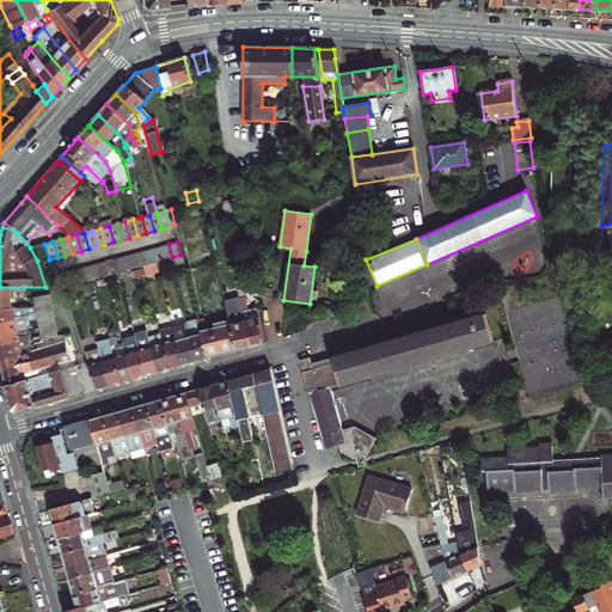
[(160,246),(164,259),(167,259),(172,257),(169,244),(160,246)]
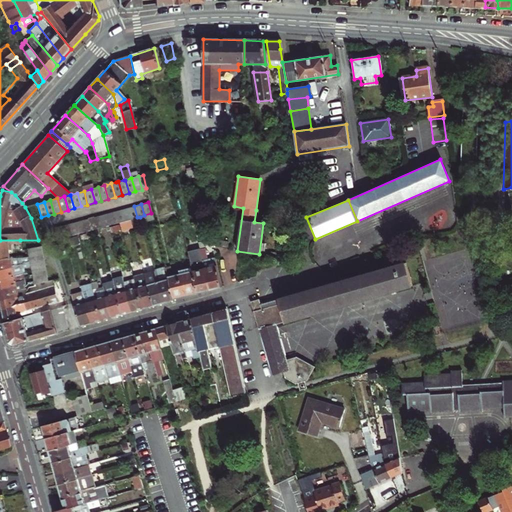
[(131,219),(137,217),(134,206),(128,208),(131,219)]
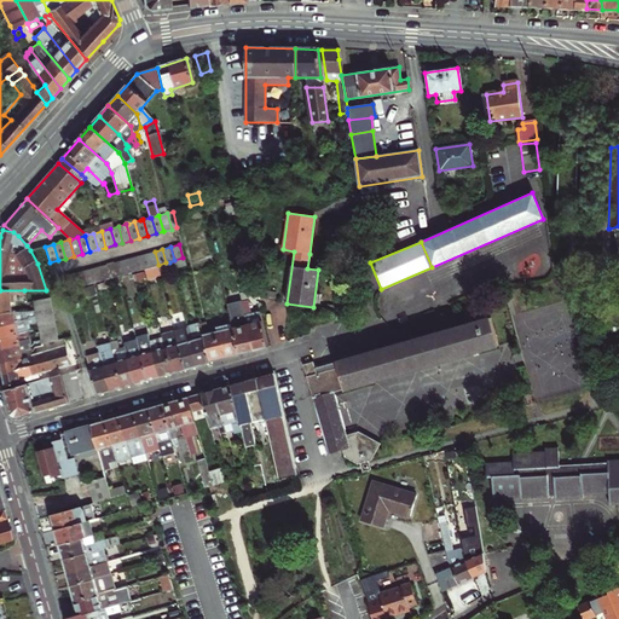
[(146,254),(150,267),(157,266),(158,265),(155,252),(146,254)]
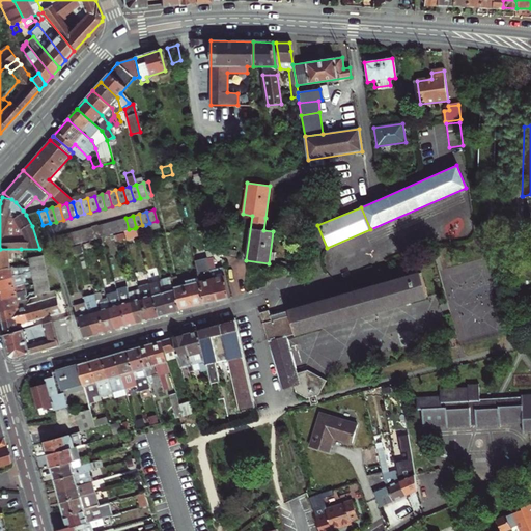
[(123,230),(129,229),(126,218),(118,219),(122,231),(123,230)]
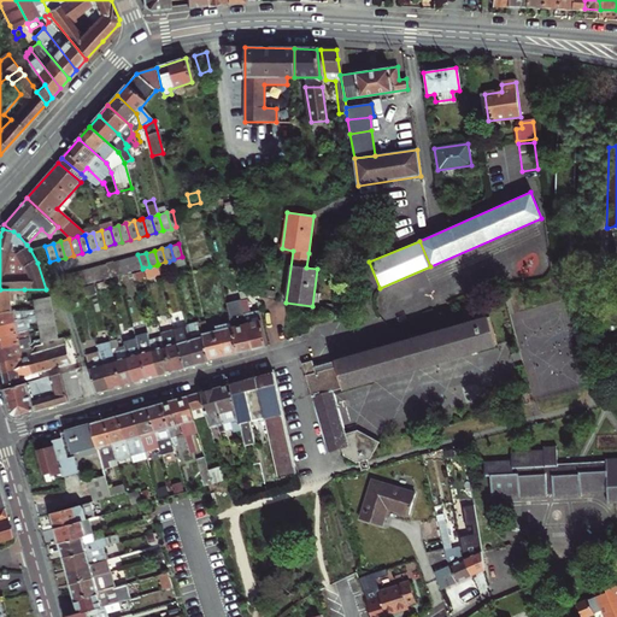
[(134,271),(142,269),(137,254),(129,257),(134,271)]
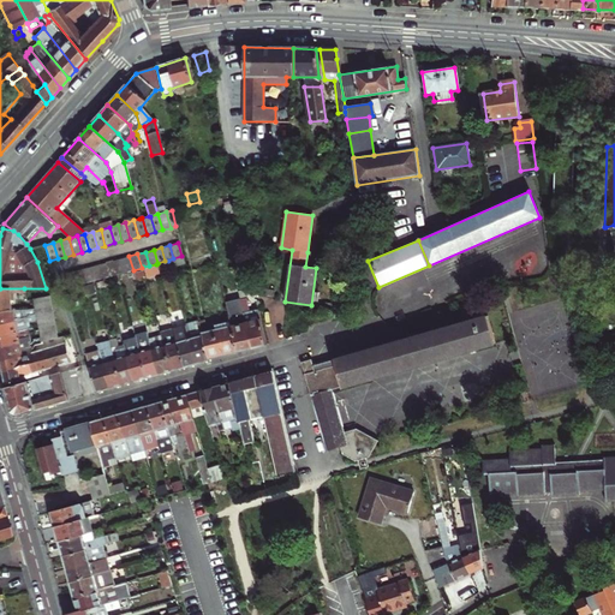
[(120,258),(124,273),(131,270),(133,270),(129,256),(120,258)]
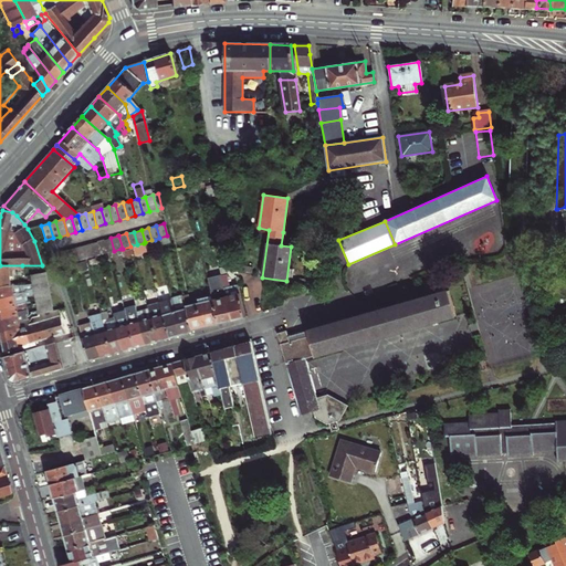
[(159,238),(155,240),(157,249),(170,245),(168,236),(167,236),(159,238)]
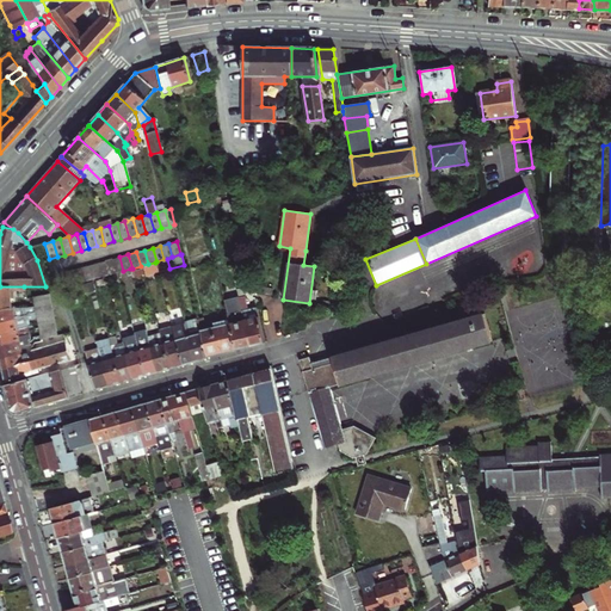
[(112,259),(116,272),(123,271),(119,257),(112,259)]
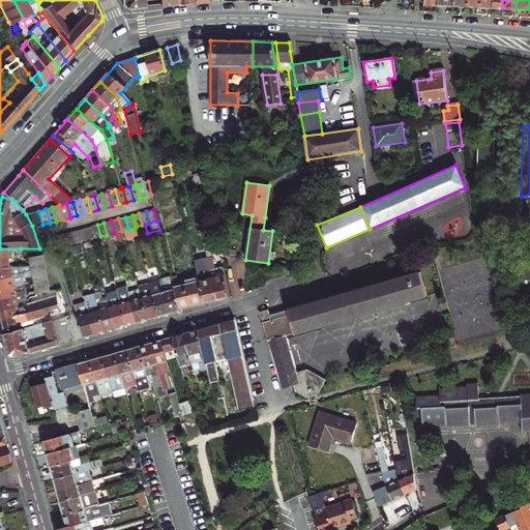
[(89,227),(93,238),(100,236),(97,225),(89,227)]
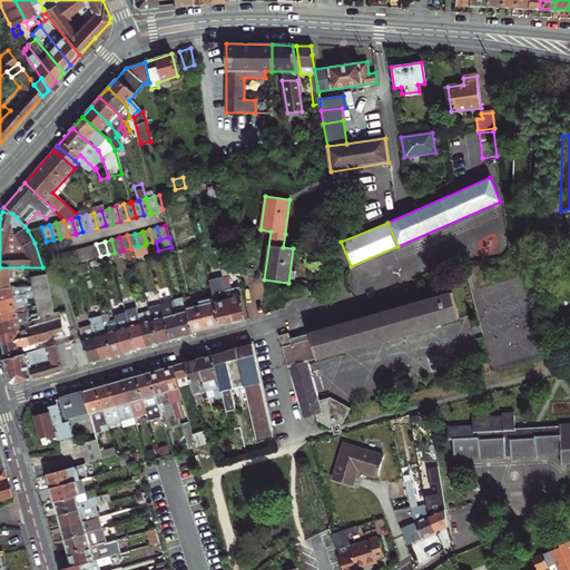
[(92,258),(100,256),(96,244),(89,246),(92,258)]
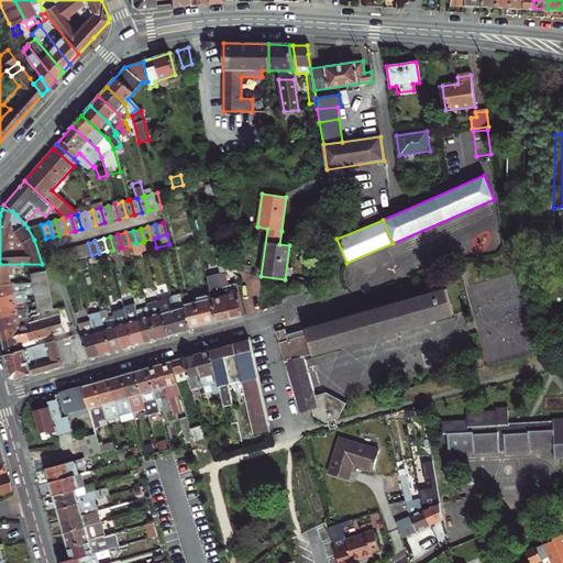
[(131,244),(133,251),(144,247),(143,242),(136,243),(131,244)]
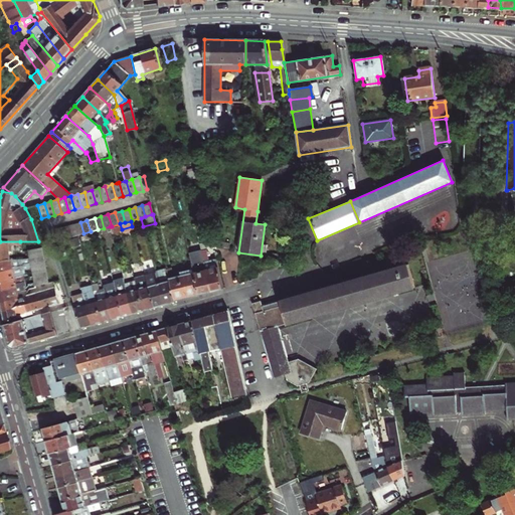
[(73,224),(76,235),(83,233),(80,222),(73,224)]
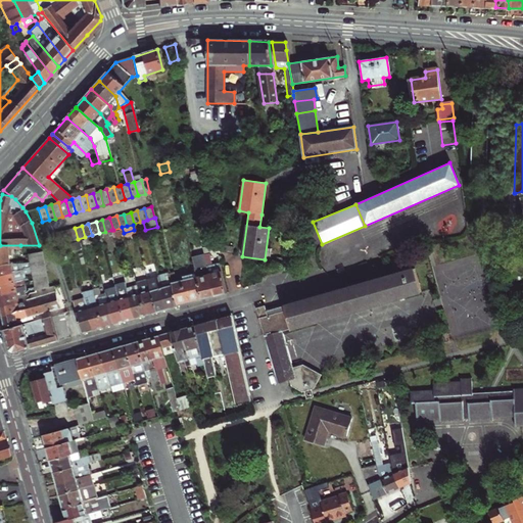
[(75,228),(67,229),(70,241),(78,239),(75,228)]
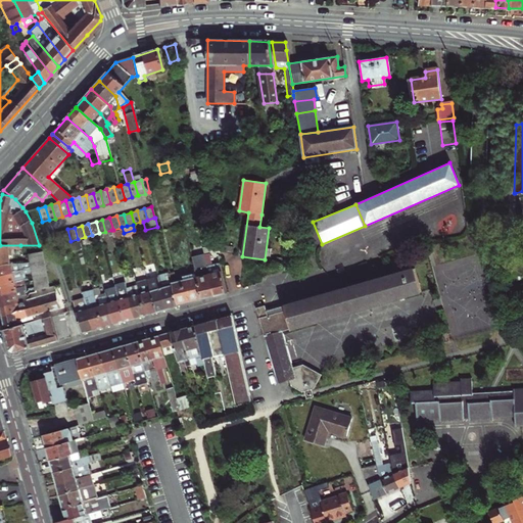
[(70,241),(67,229),(61,231),(63,243),(70,241)]
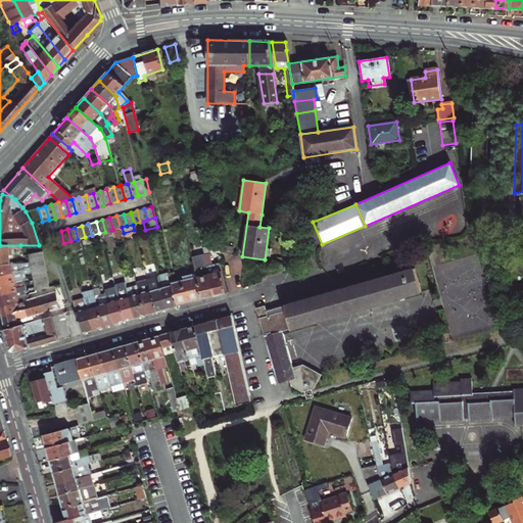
[(121,229),(111,232),(112,238),(123,235),(121,229)]
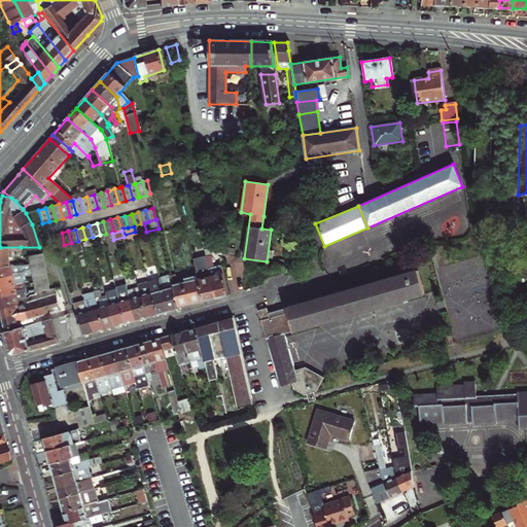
[(58,247),(64,245),(62,233),(55,235),(58,247)]
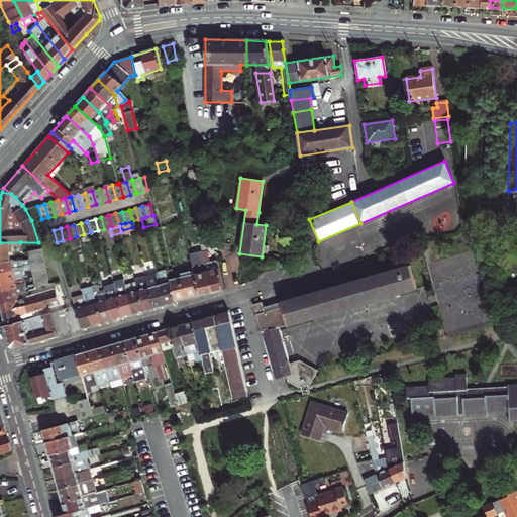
[(90,241),(100,239),(98,231),(88,234),(90,241)]
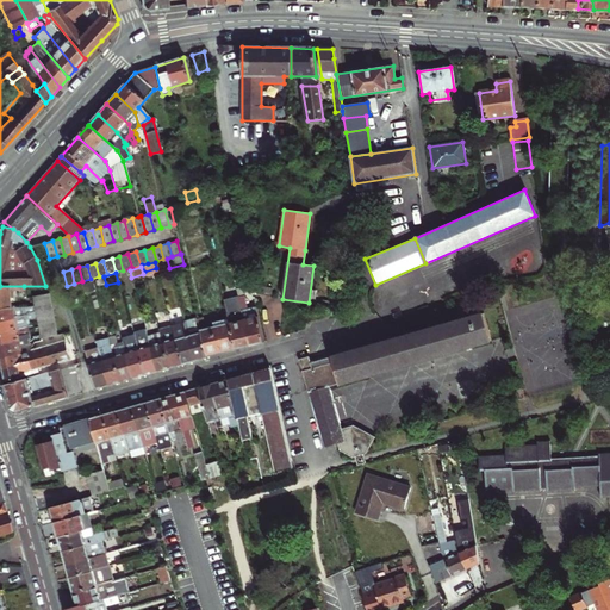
[(101,286),(106,285),(104,277),(92,279),(97,299),(105,298),(101,286)]
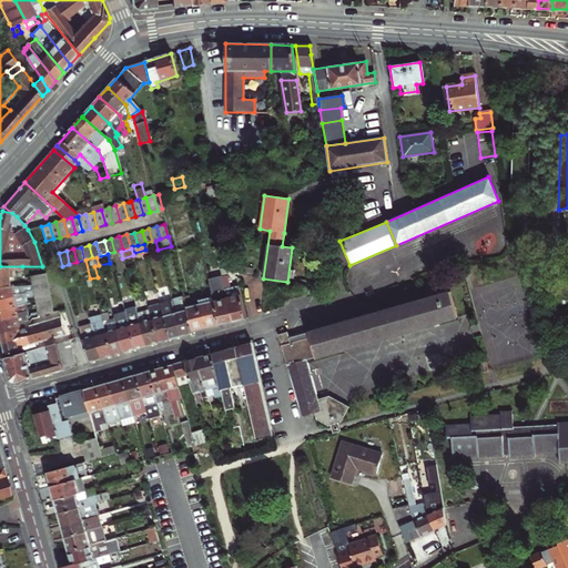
[(0,266),(0,286),(11,284),(11,277),(22,276),(22,266),(0,266)]
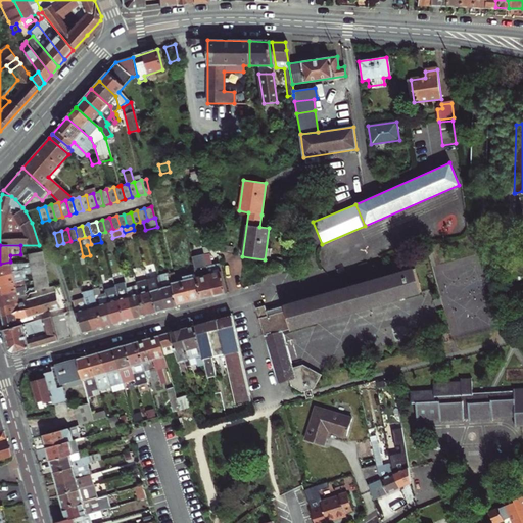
[(29,260),(30,262),(43,258),(42,251),(29,253),(29,260)]
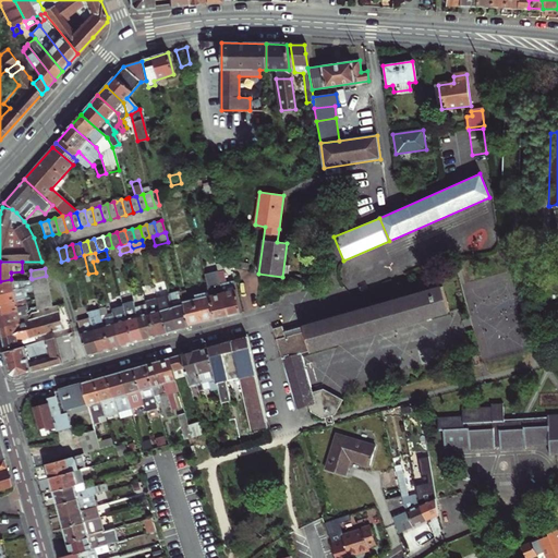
[(228,316),(240,313),(232,280),(223,282),(221,270),(217,271),(228,316)]
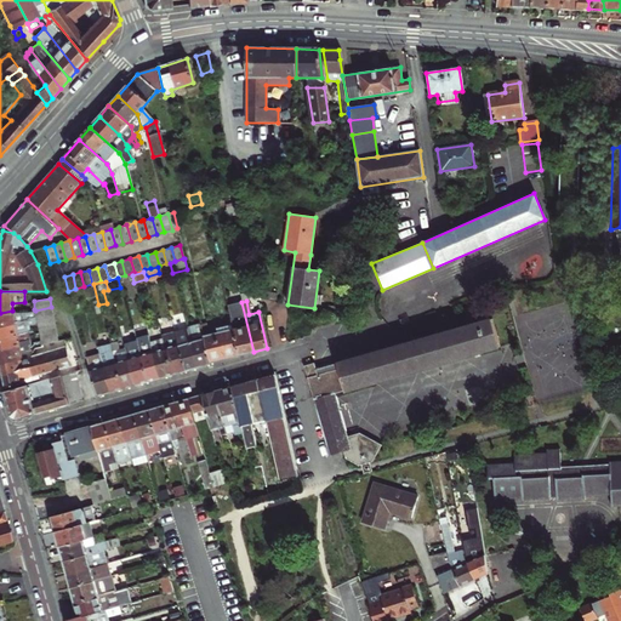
[(231,324),(239,357),(254,352),(241,302),(235,305),(238,317),(231,319),(231,324)]
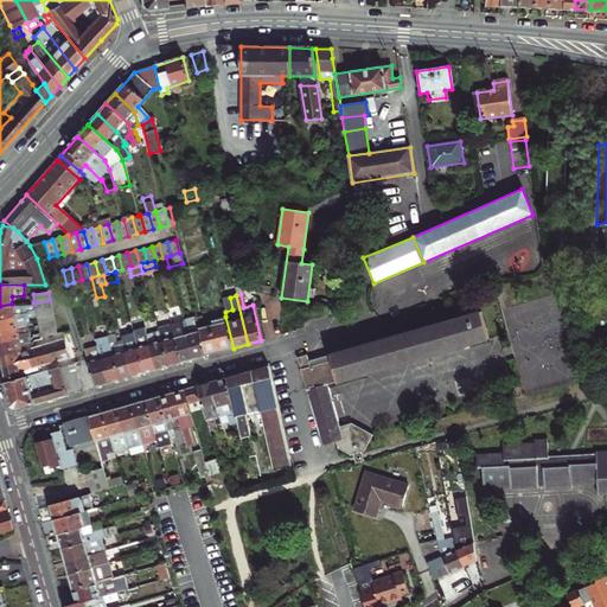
[(36,311),(52,308),(50,300),(34,304),(36,310),(36,311)]
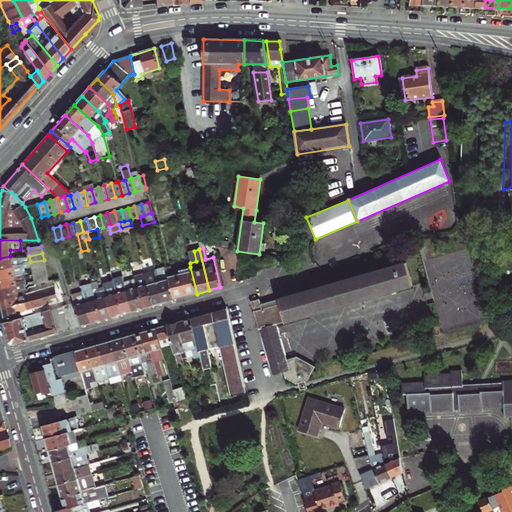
[(27,255),(13,257),(10,258),(11,265),(16,264),(21,263),(30,261),(29,256),(28,255),(27,255)]
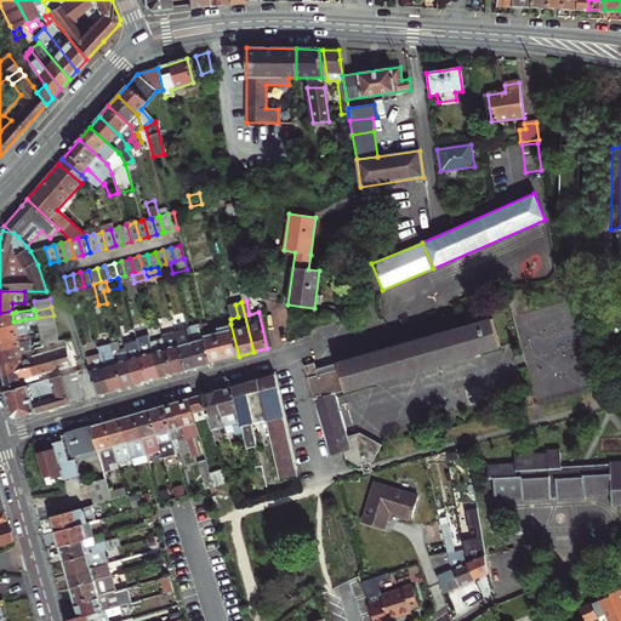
[(0,313),(0,326),(15,323),(13,322),(12,313),(16,312),(15,311),(12,311),(0,313)]
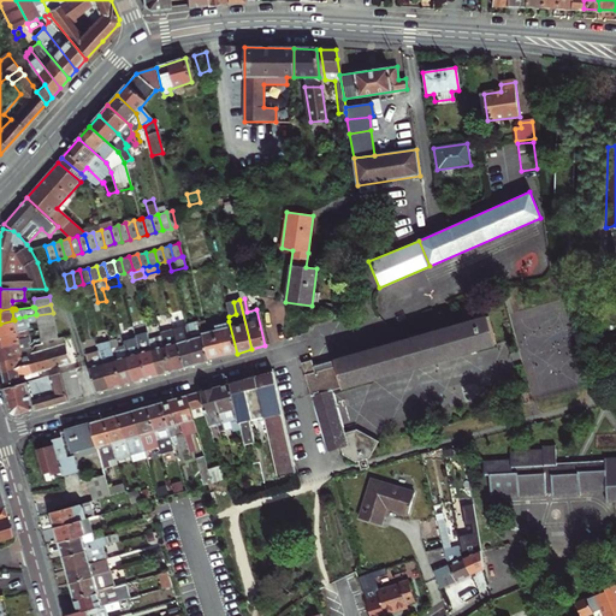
[(161,308),(155,309),(161,333),(167,331),(161,308)]
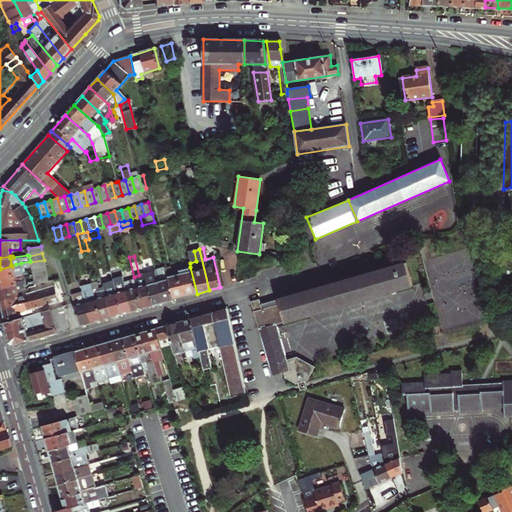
[(31,266),(31,270),(45,267),(44,260),(30,262),(31,266)]
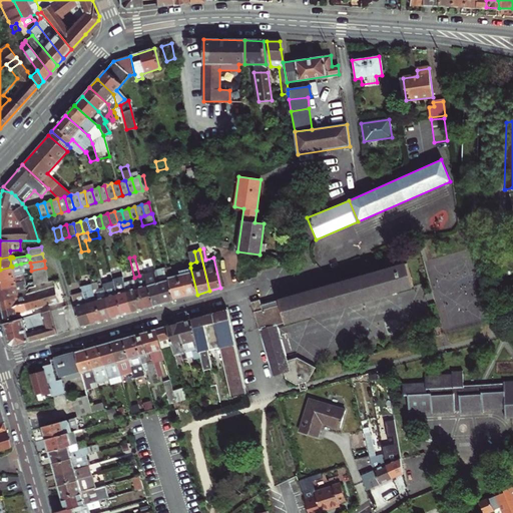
[(412,287),(406,263),(279,300),(280,305),(262,310),(259,300),(250,302),(272,376),(284,373),(285,378),(298,385),(299,384),(307,382),(309,381),(315,367),(297,357),(287,360),(277,325),(285,322),(285,324),(412,287)]
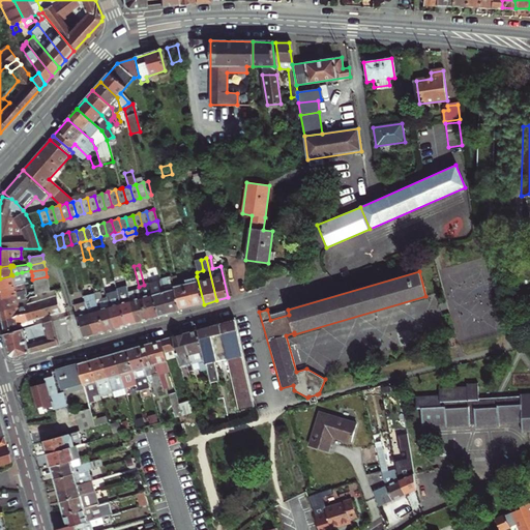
[(0,278),(0,289),(15,286),(13,283),(18,282),(17,273),(11,274),(12,275),(0,278)]
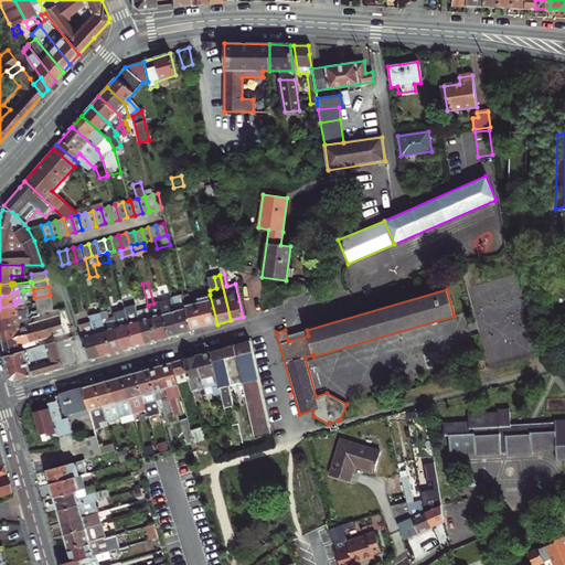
[(29,306),(30,311),(36,310),(36,306),(34,298),(34,294),(27,296),(28,301),(31,300),(32,305),(29,306)]
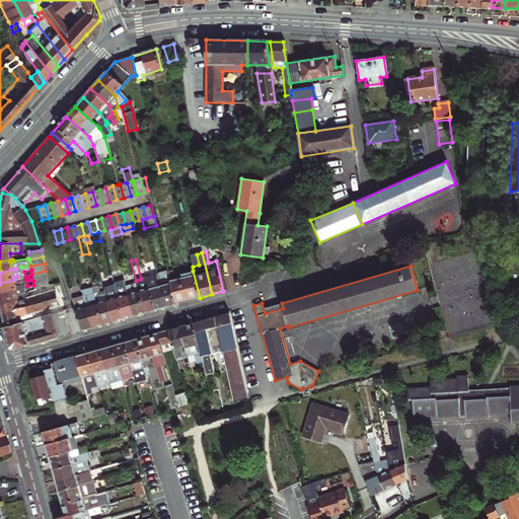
[(31,274),(33,281),(48,278),(46,271),(31,274)]
